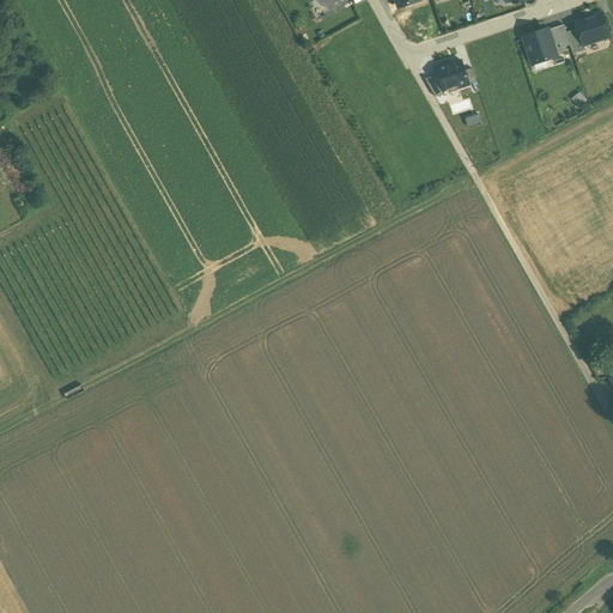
[(602,12),(574,22),(576,29),(582,47),(611,37),(602,12)]
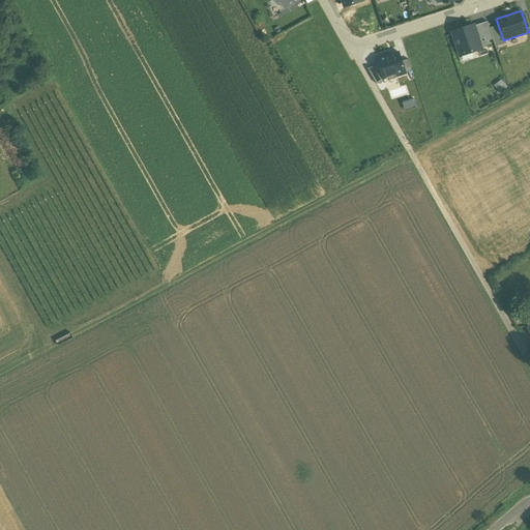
[(488,22),(474,26),(479,42),(493,38),(490,28),(488,22)]
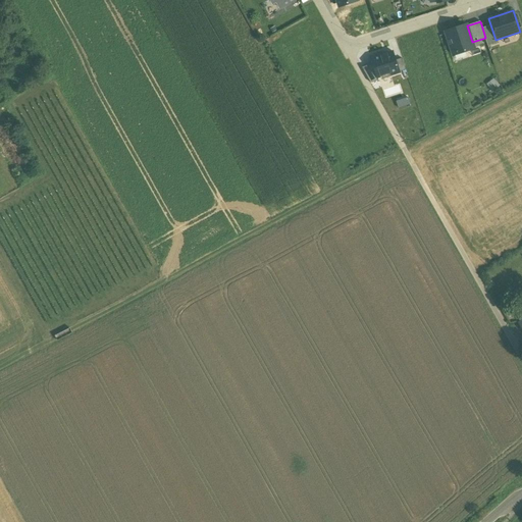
[(496,40),(490,24),(482,28),(485,38),(487,45),(497,42),(496,40)]
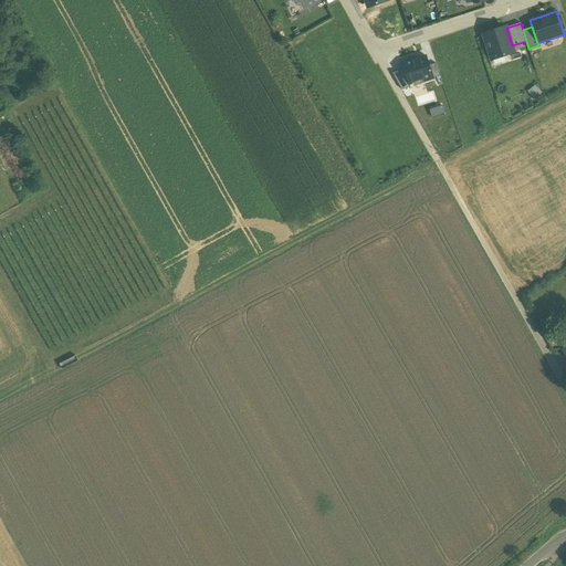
[(512,45),(506,28),(484,34),(492,61),(514,54),(512,45)]
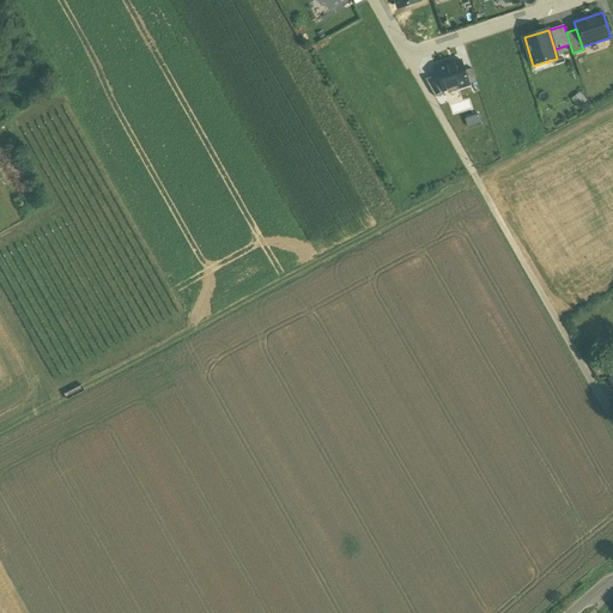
[(462,60),(436,68),(437,76),(442,91),(459,86),(459,89),(469,86),(469,84),(465,71),(462,60)]
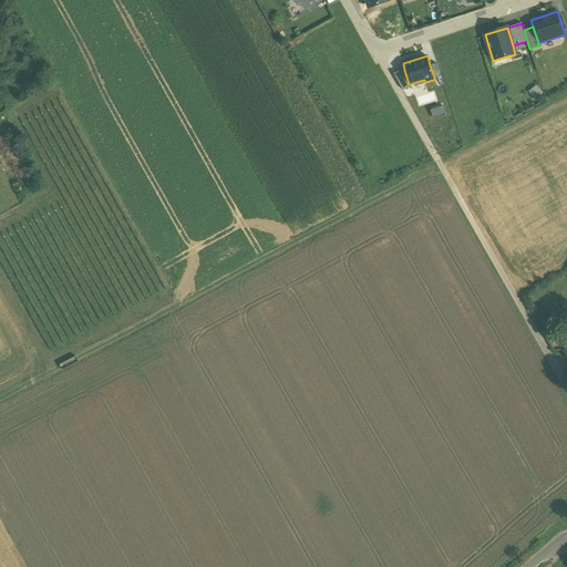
[(430,65),(434,78),(440,76),(436,63),(430,65)]
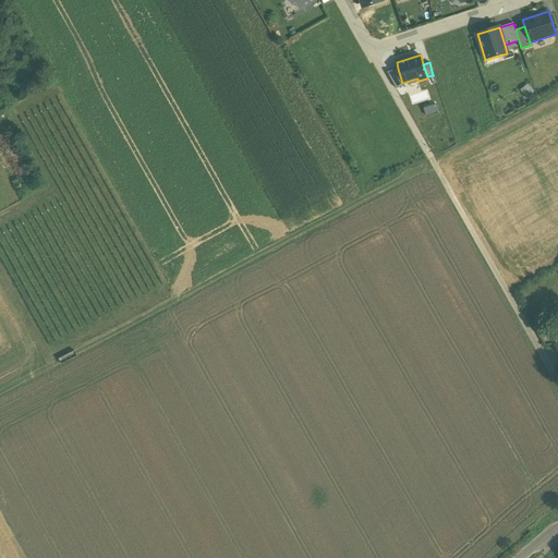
[(402,83),(398,69),(387,72),(397,88),(403,86),(402,83)]
